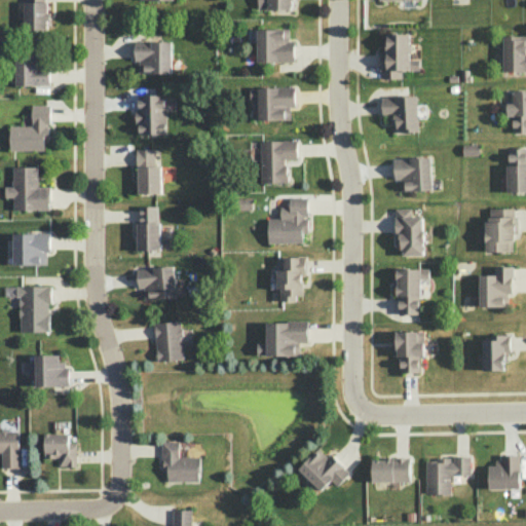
[(45,0),(45,2),(47,2),(47,29),(24,29),(24,1),(26,1),(26,0),(45,0)]
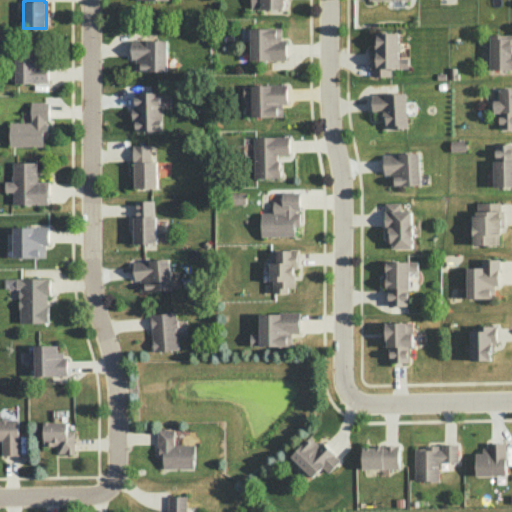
[(250,0),(250,8),(260,8),(260,9),(283,9),(282,0),(250,0)]
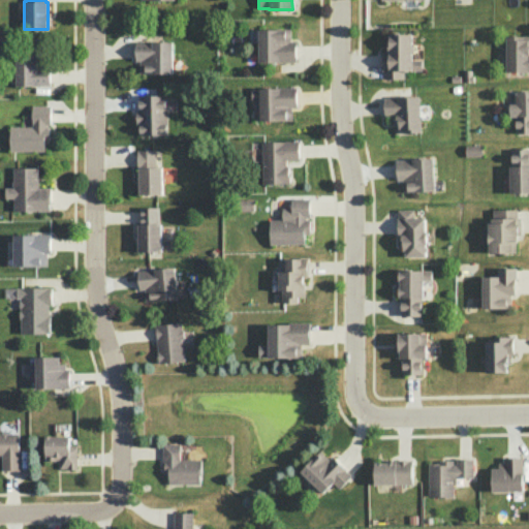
[(258,29),(258,62),(296,62),(296,41),(290,40),(289,28),(258,29)]
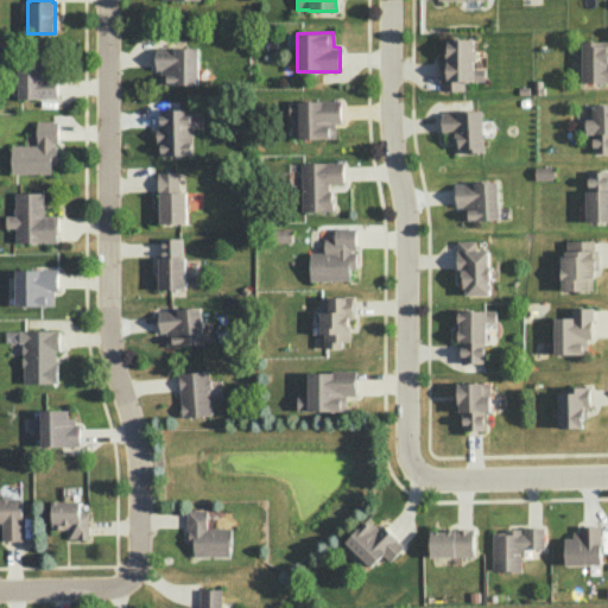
[(439,90),(464,90),(464,81),(474,80),(473,38),(445,38),(447,54),(445,54),(445,59),(438,59),(439,90)]
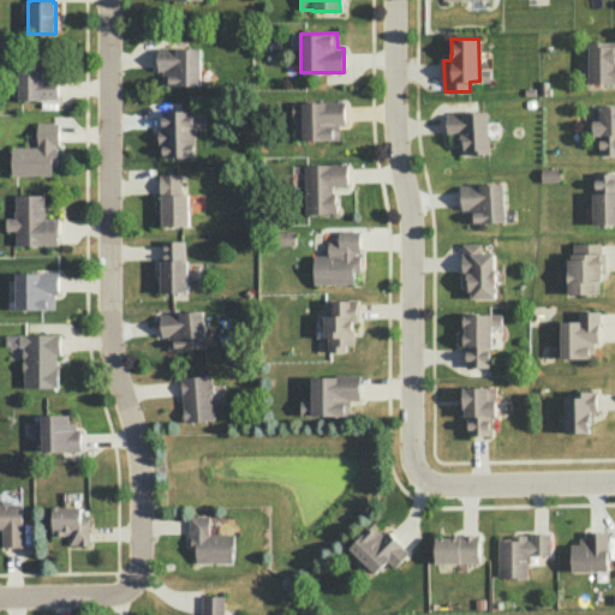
[(614,41),(589,41),(589,83),(614,83),(614,41)]
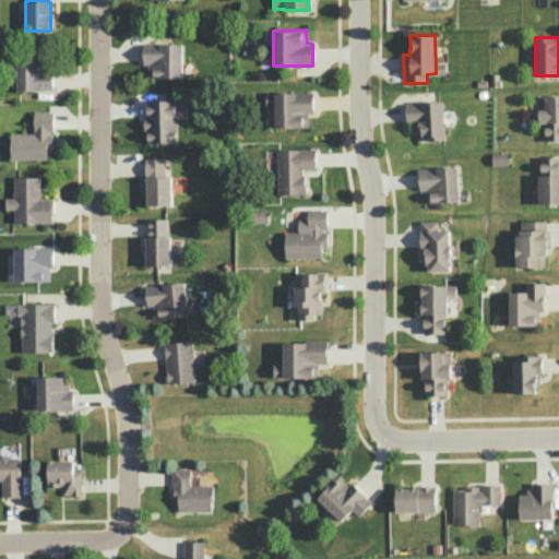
[(180,43),(182,78),(146,76),(146,63),(142,63),(142,54),(142,43),(180,43)]
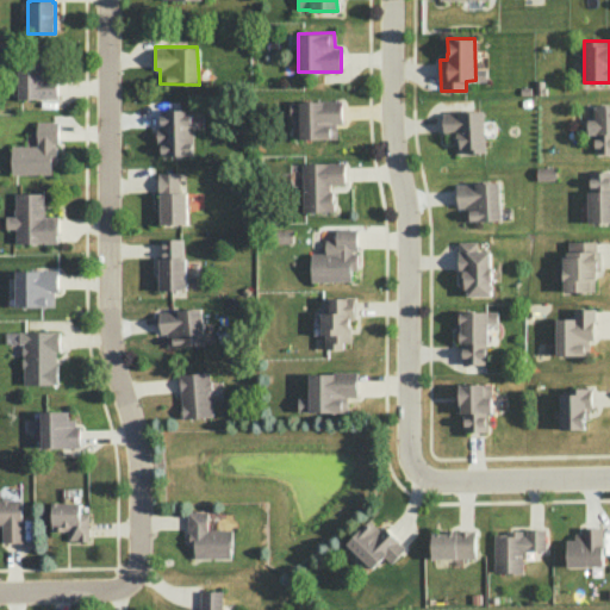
[(57,97),(18,99),(17,56),(56,55),(57,89),(57,97)]
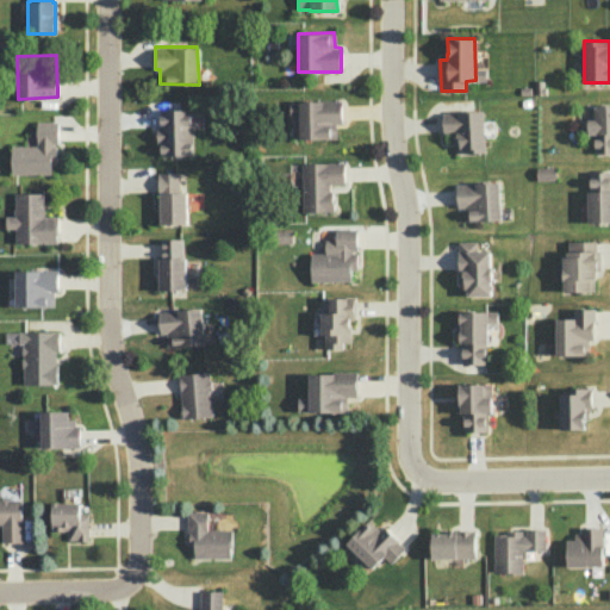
[(298,101),(299,138),(336,138),(335,123),(342,123),(342,100),(298,101)]
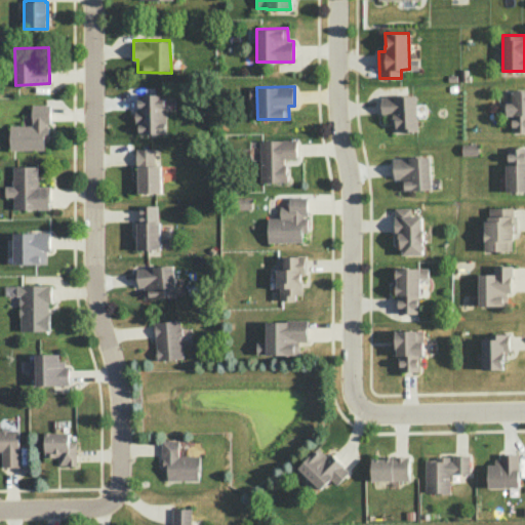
[(524,89),(512,90),(512,102),(506,103),(506,115),(511,115),(512,131),(524,131),(524,89)]
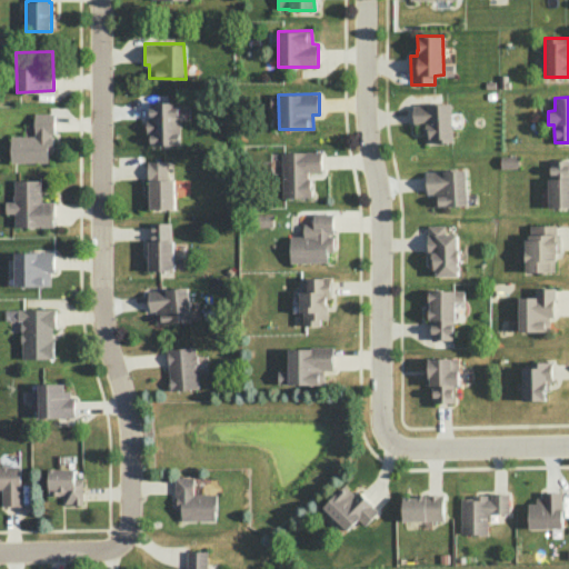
[(148,102),(178,101),(179,145),(149,146),(149,133),(147,133),(146,118),(149,118),(149,109),(148,102)]
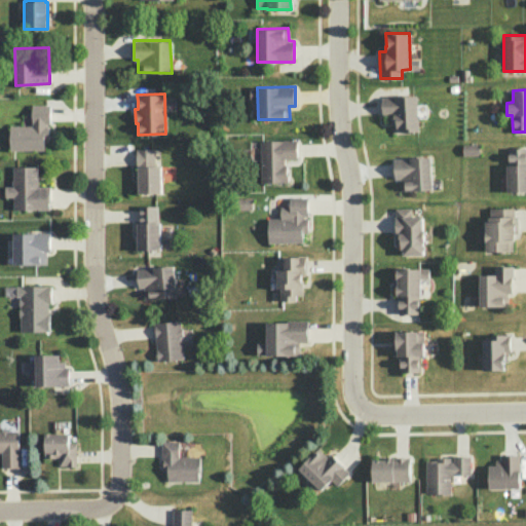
[(381,97),(417,95),(419,130),(392,132),(391,113),(382,114),(381,97)]
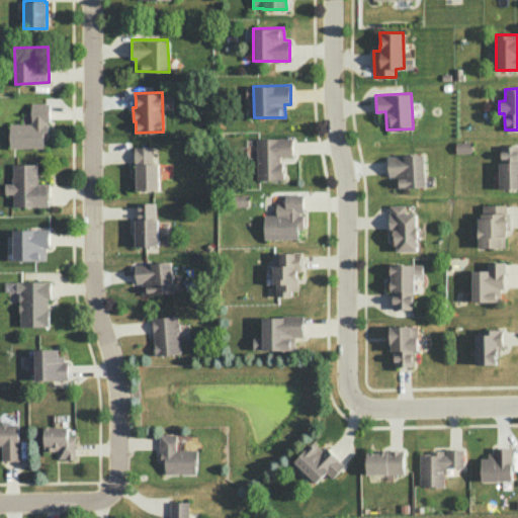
[(30,102),(30,123),(9,123),(9,148),(44,148),(42,130),(48,130),(48,121),(50,121),(50,112),(50,102),(30,102)]
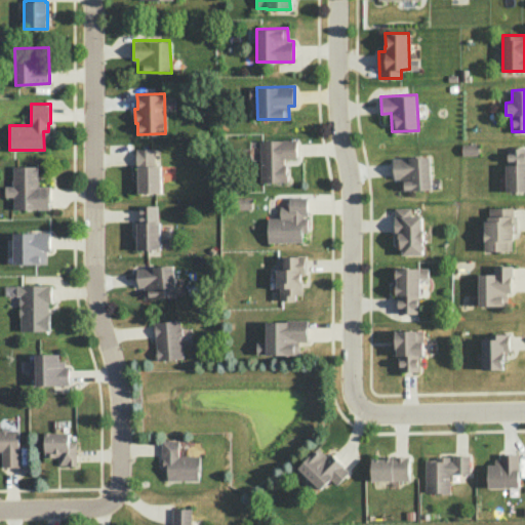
[(296,139),(296,158),(283,159),(284,164),(286,164),(286,182),(259,182),(259,139),(296,139)]
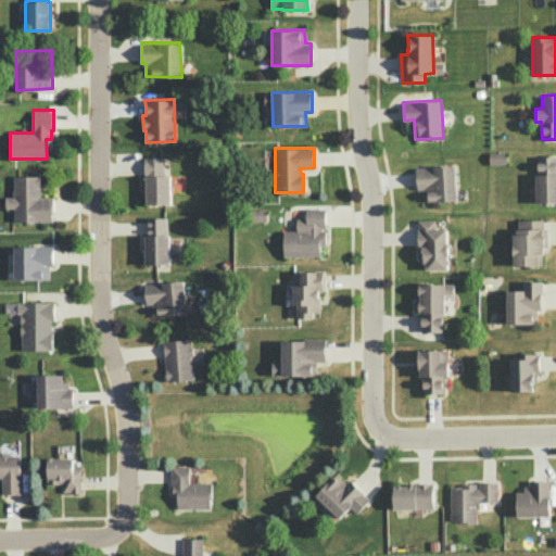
[(507,164),(507,152),(489,152),(489,164),(507,164)]
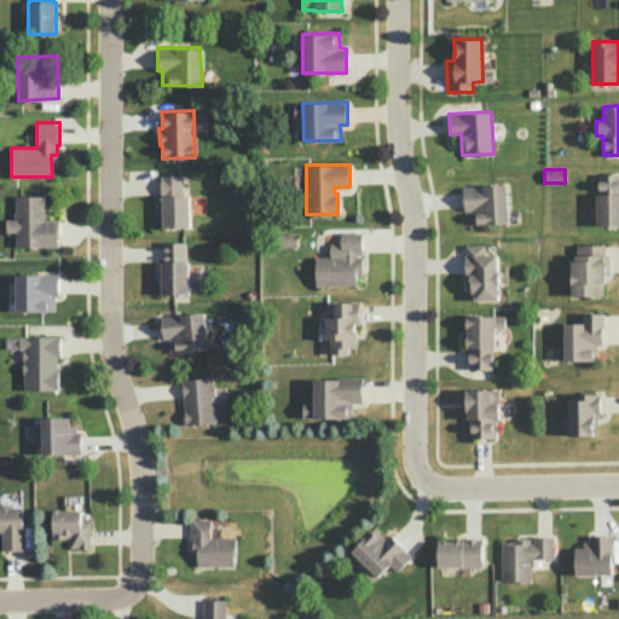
[(618,173),(599,174),(599,194),(596,194),(597,225),(618,225),(618,173)]
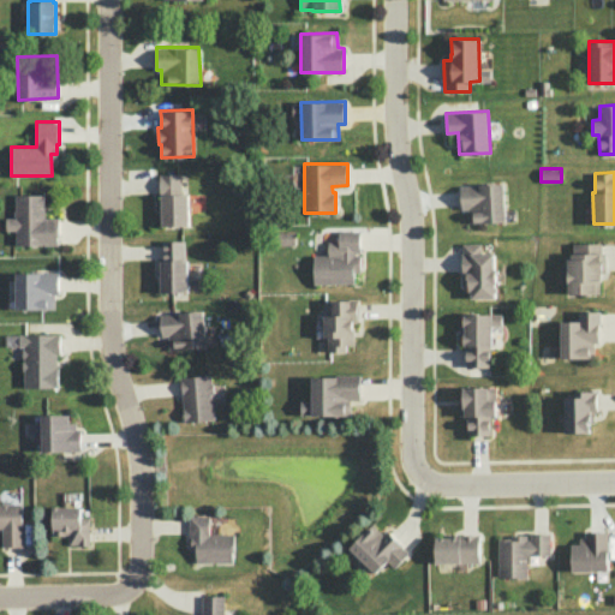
[(159,174),(159,181),(159,191),(161,191),(161,193),(160,193),(161,225),(189,226),(187,193),(185,193),(185,174),(159,174)]
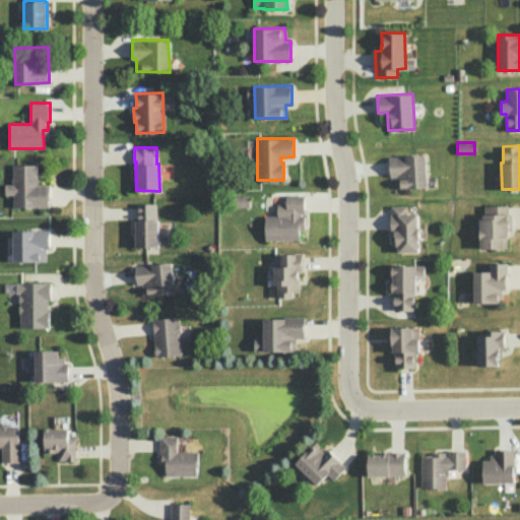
[(426,154),(428,186),(396,189),(395,177),(390,177),(389,156),(426,154)]
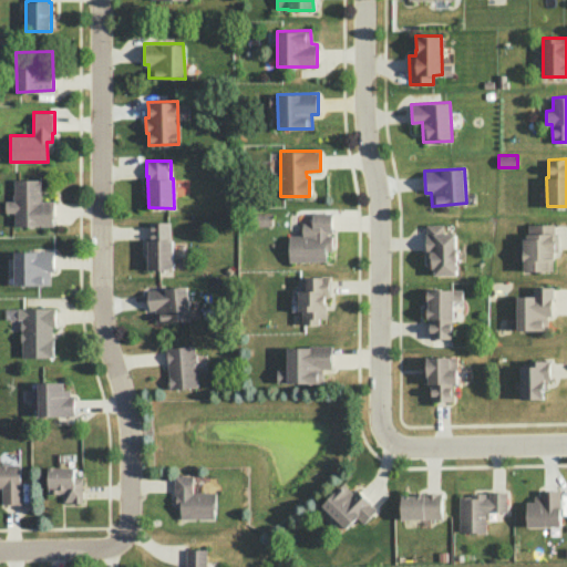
[(40,178),(13,179),(14,200),(4,200),(6,213),(14,212),(14,226),(53,226),(53,212),(52,200),(40,200),(40,178)]
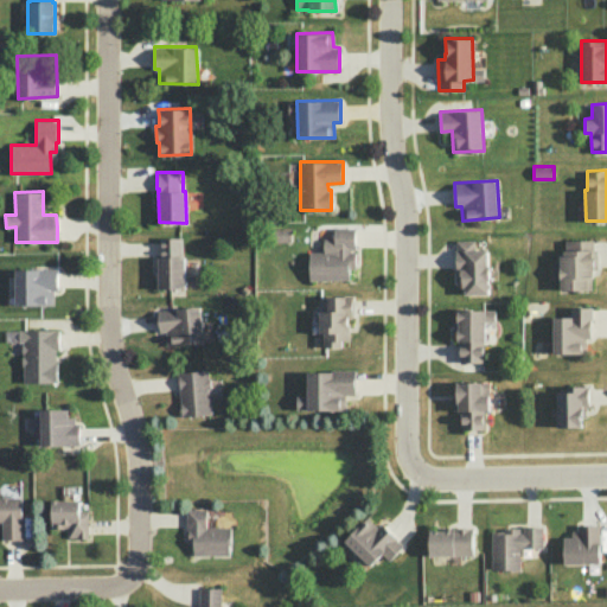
[(334,228),(334,238),(323,238),(324,250),(308,251),(310,280),(349,280),(349,269),(356,268),(355,228),(334,228)]
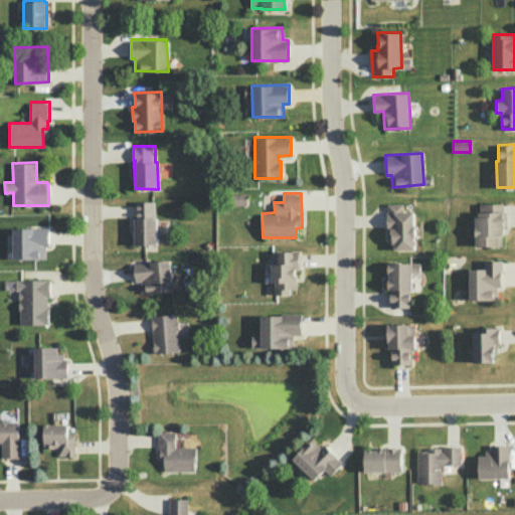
[(153,201),(135,201),(136,210),(136,218),(133,218),(134,244),(144,244),(144,250),(157,250),(157,217),(155,217),(153,201)]
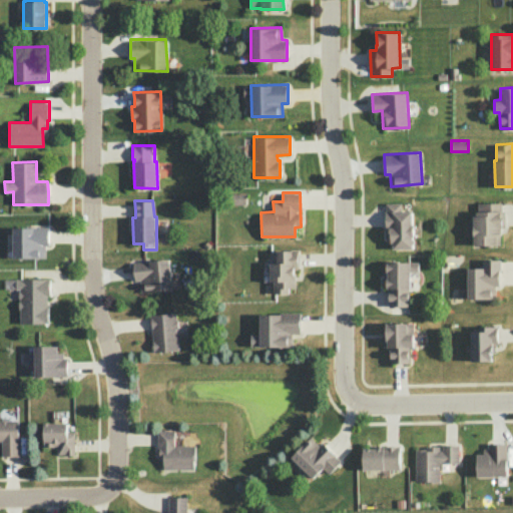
[(401,201),(386,202),(386,210),(385,210),(385,227),(386,227),(387,242),(393,242),(393,248),(413,248),(412,210),(401,210),(401,201)]
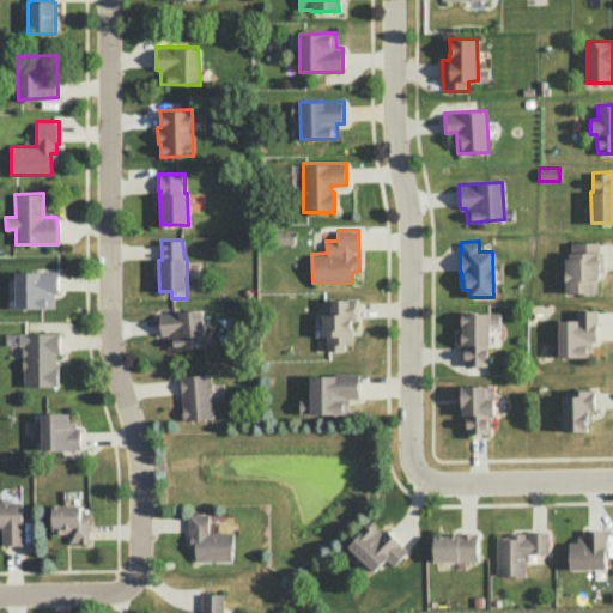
[(570,242),(571,252),(569,253),(569,258),(565,258),(566,292),(598,292),(598,280),(599,280),(599,271),(604,271),(604,252),(600,253),(600,242),(570,242)]
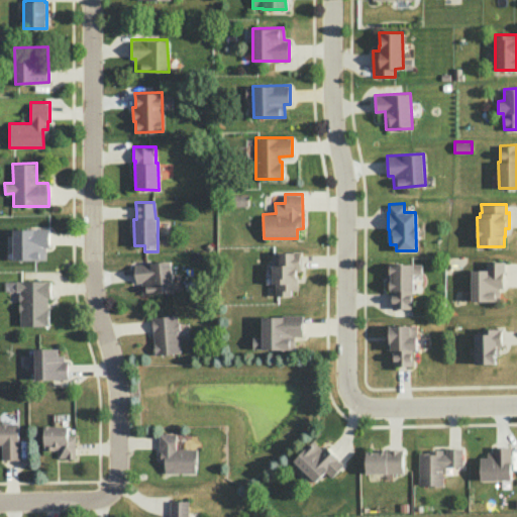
[(12,228),(47,228),(48,228),(48,238),(49,247),(45,247),(45,260),(34,260),(12,260),(12,228)]
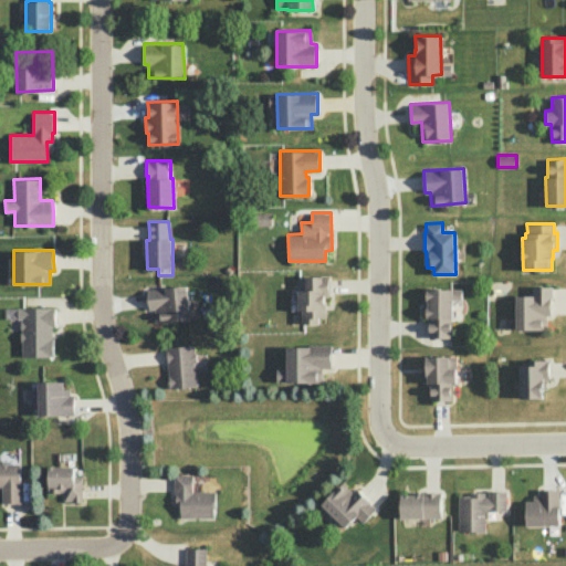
[(299,276),(299,290),(297,290),(299,310),(302,310),(302,324),(318,324),(318,317),(326,317),(324,295),(331,295),(329,275),(299,276)]
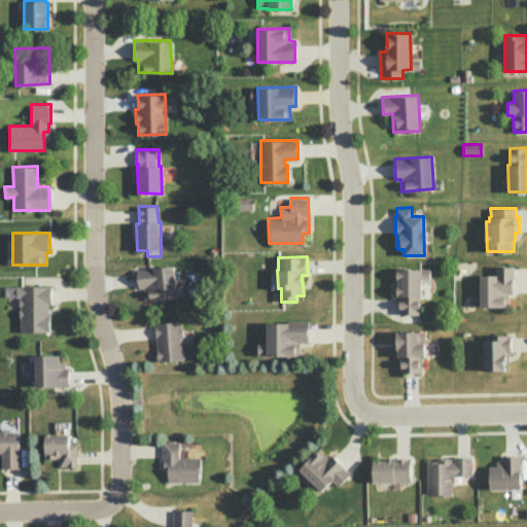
[(136,269),(174,266),(176,296),(145,301),(144,288),(138,289),(137,277),(136,269)]
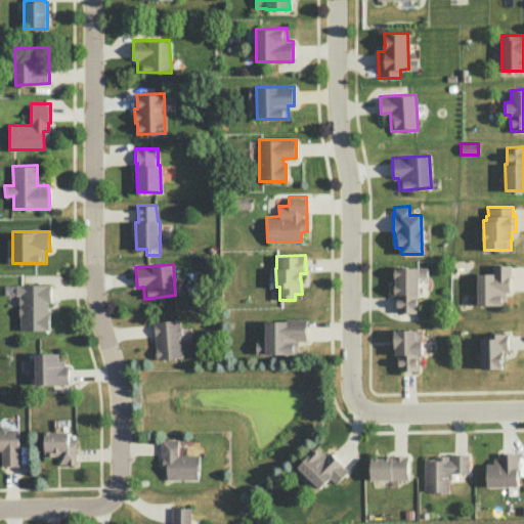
[(511,265),(492,264),(492,273),(478,273),(478,304),(507,304),(506,292),(510,292),(510,274),(512,274),(511,265)]
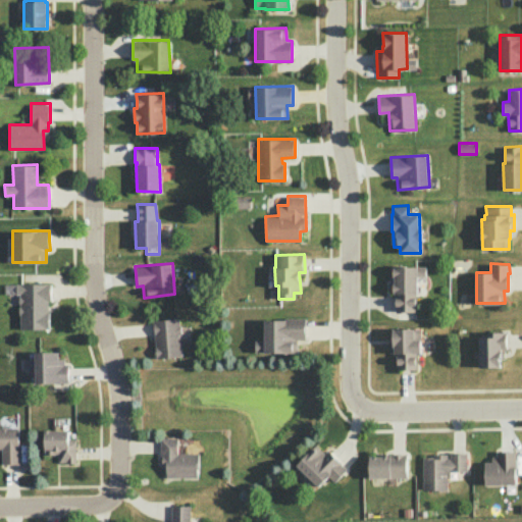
[(394,266),(394,267),(393,267),(393,275),(395,275),(395,283),(393,283),(393,292),(394,292),(394,293),(396,293),(396,312),(416,311),(417,266),(394,266)]
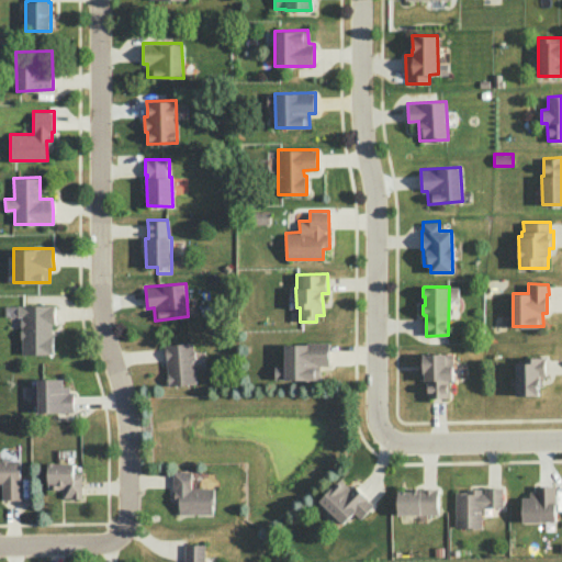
[(54,304),(54,312),(55,323),(52,323),(51,333),(51,335),(53,335),(53,353),(21,353),(21,338),(20,338),(20,329),(21,329),(21,327),(20,327),(20,318),(21,318),(21,316),(17,316),(17,305),(22,305),(54,304)]
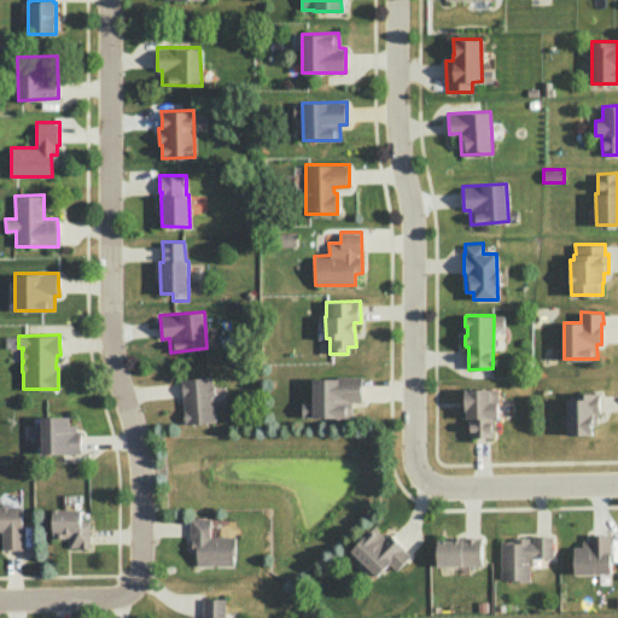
[(337,375),(337,378),(313,378),(313,402),(302,402),(302,417),(353,417),(351,401),(363,401),(362,377),(337,375)]
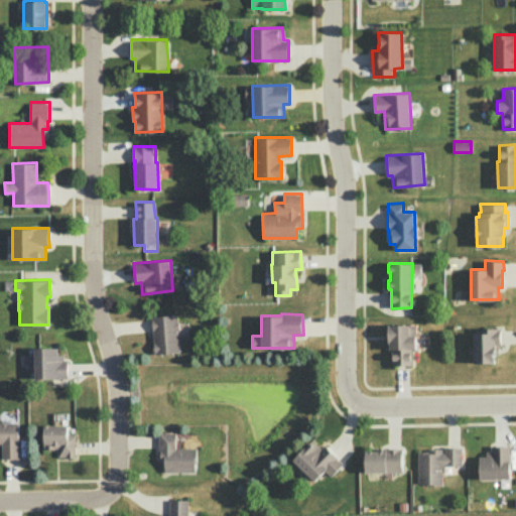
[(150,316),(151,326),(154,354),(179,352),(177,330),(178,330),(178,321),(177,321),(176,314),(150,316)]
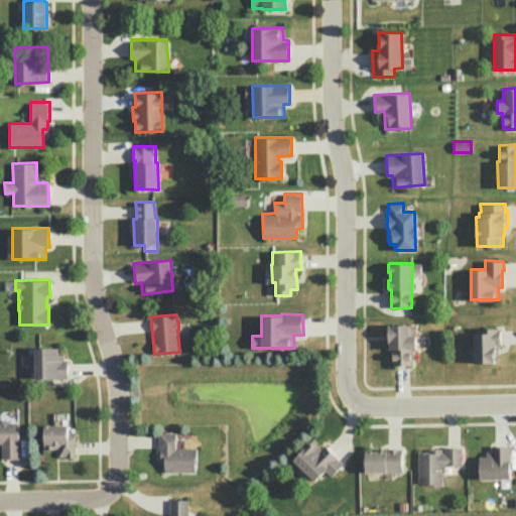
[(384,325),(416,325),(415,348),(410,349),(411,364),(393,365),(393,349),(389,349),(390,348),(386,348),(384,325)]
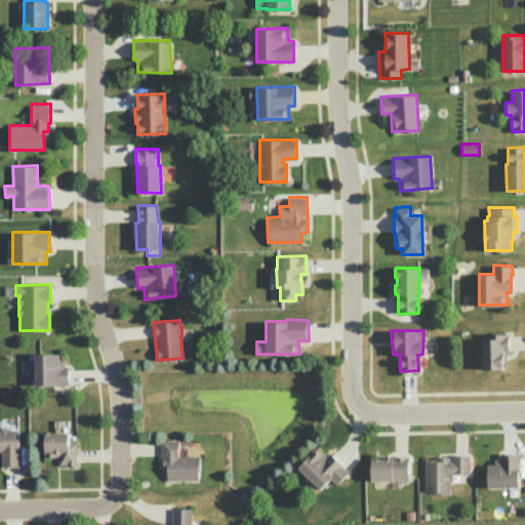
[(481,339),(482,368),(503,369),(503,361),(509,361),(508,352),(510,351),(509,333),(491,333),(490,338),(481,339)]
